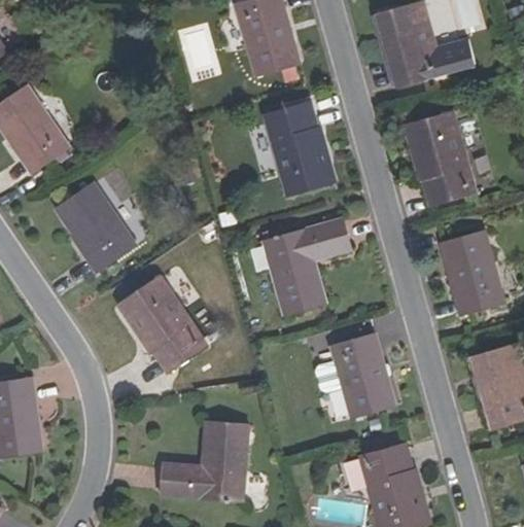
[(298,65),(279,0),(252,0),(234,6),(253,77),(298,65)]
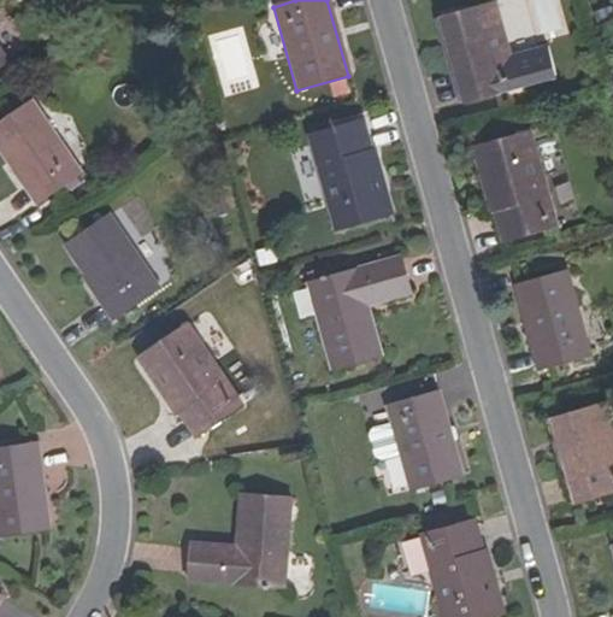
[(493,0),(491,0),(446,13),(461,66),(454,68),(463,98),(517,83),(493,0)]
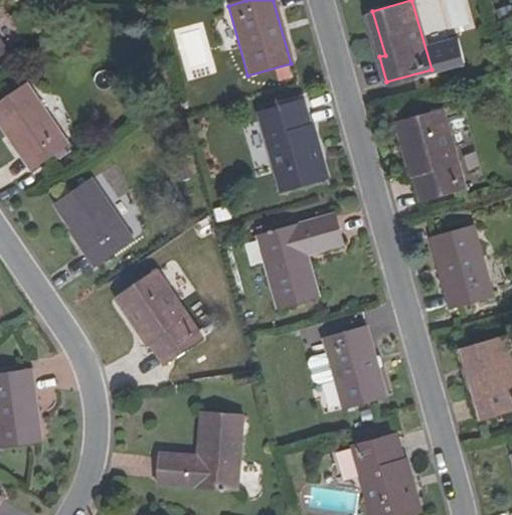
[(448,33),(470,27),(462,0),(416,0),(424,29),(445,23),(448,33)]
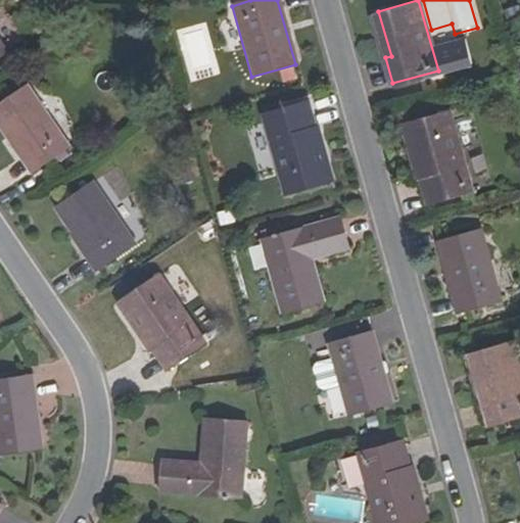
[(373,12),(385,57),(391,56),(378,11),(373,12)]
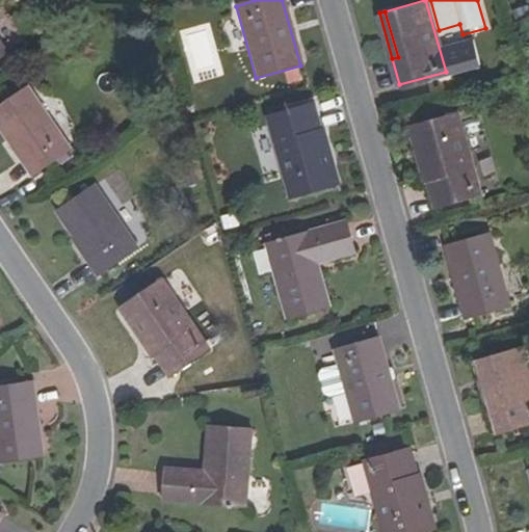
[(177,30),(189,83),(219,76),(207,23),(177,30)]
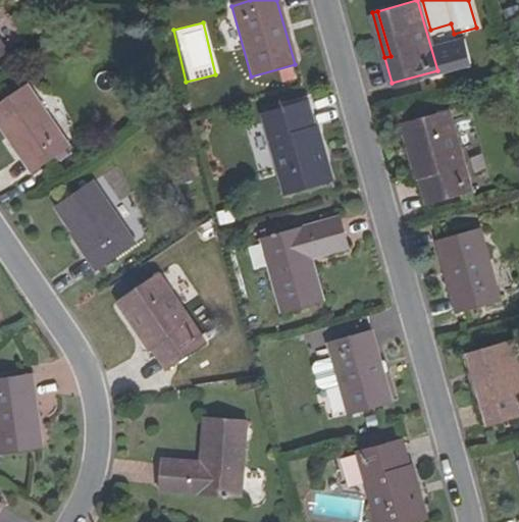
[(67,145),(26,84),(0,100),(0,125),(30,169),(67,145)]
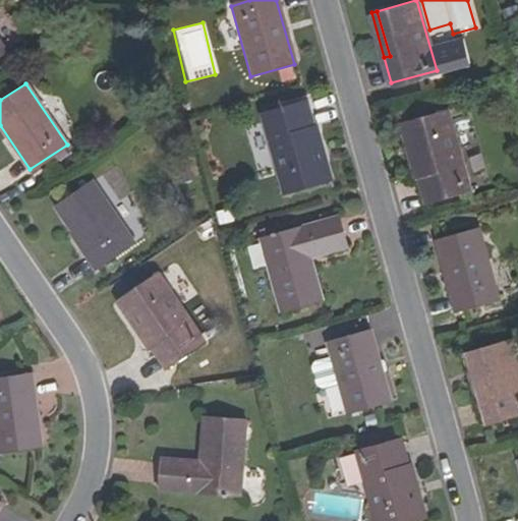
[(327,180),(304,101),(260,113),(283,192),(327,180)]
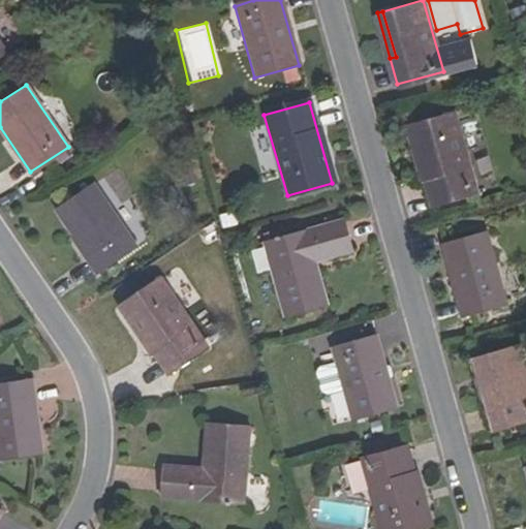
[(475,192),(453,112),(407,125),(430,205),(475,192)]
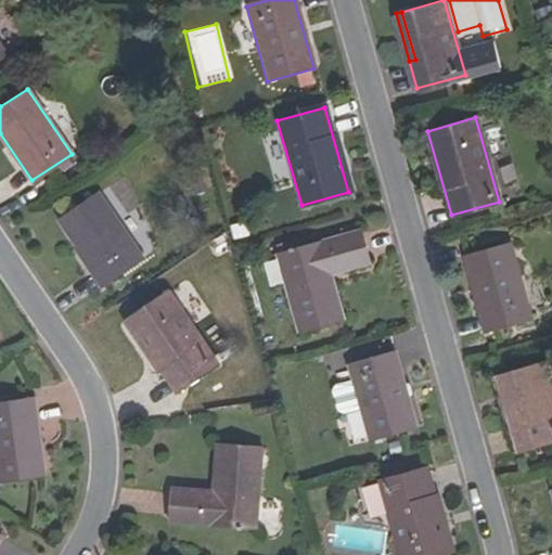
[(140,259),(95,193),(54,220),(100,285),(140,259)]
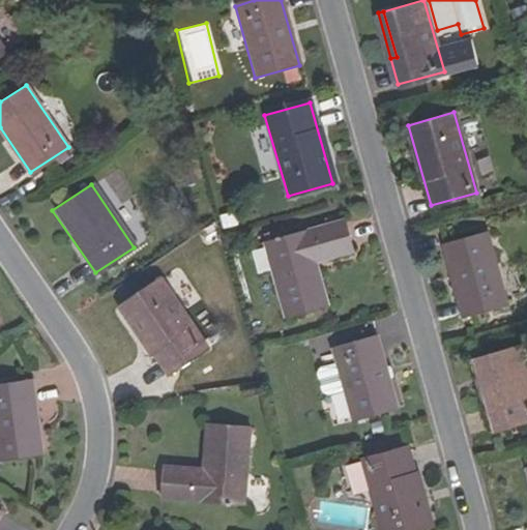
[(352,251),(344,221),(263,242),(285,318),(325,306),(313,262),(352,251)]
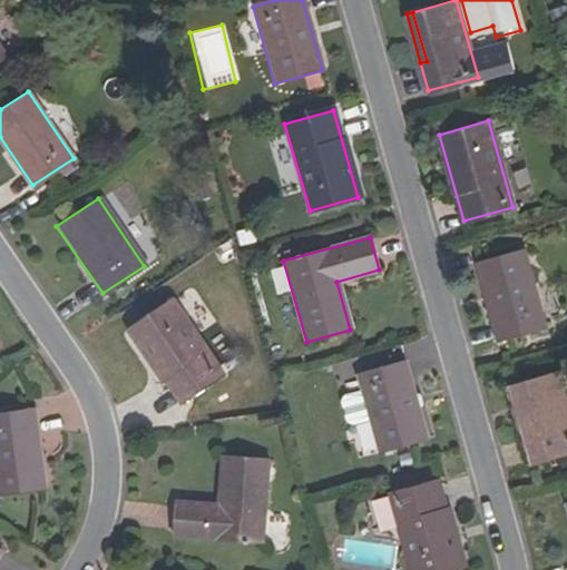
[(545,326),(522,249),(475,263),(497,341),(545,326)]
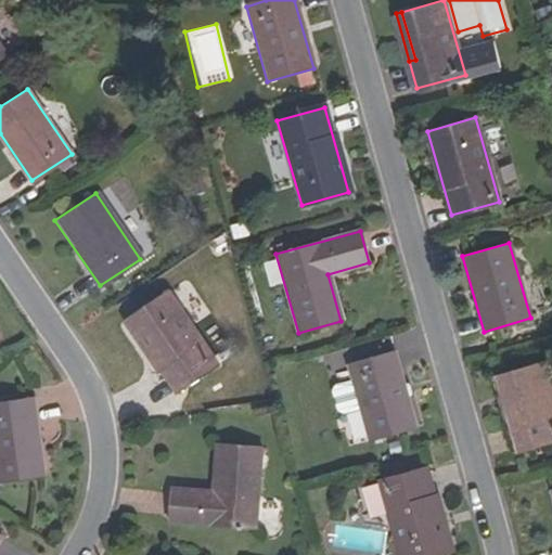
[(207,374),(167,297),(123,320),(163,397),(207,374)]
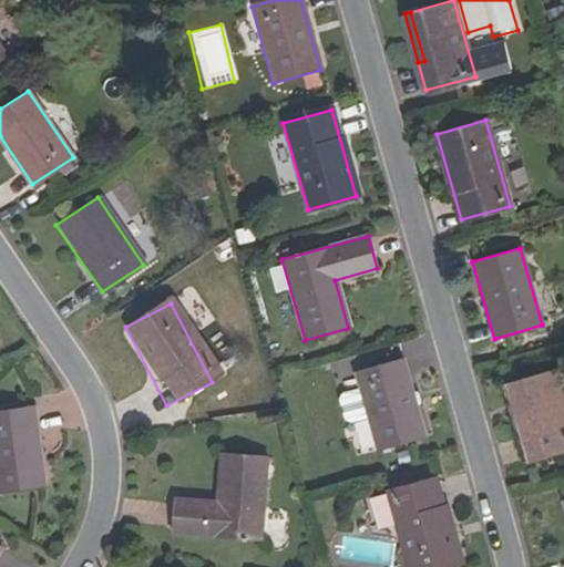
[(402,360),(355,372),(359,389),(367,418),(377,450),(424,436),(402,360)]
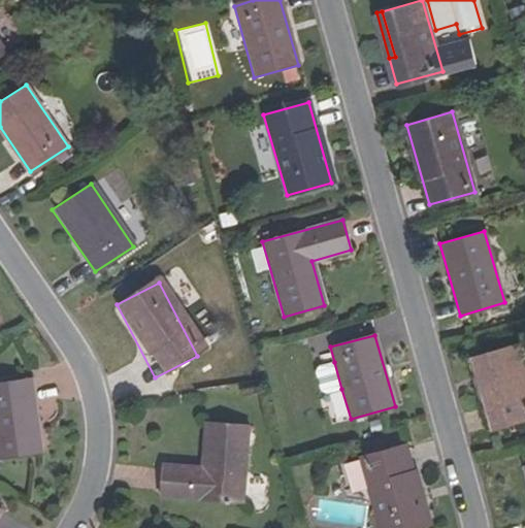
[(524,367),(518,343),(478,355),(491,400),(486,401),(493,428),(524,419),(524,367)]
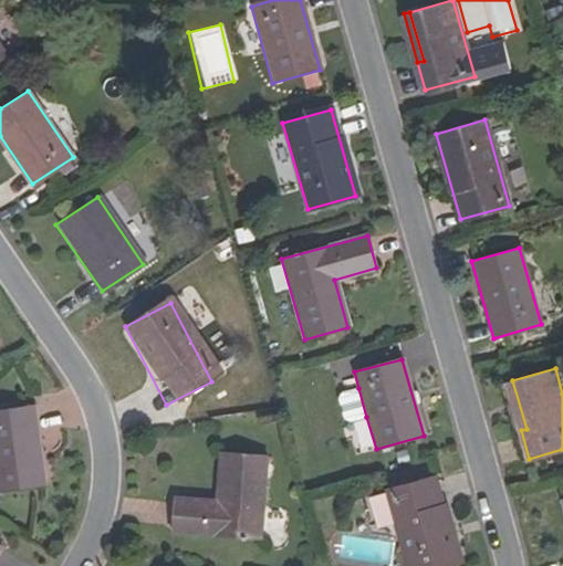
[(507,381),(521,430),(527,429),(512,380),(507,381)]
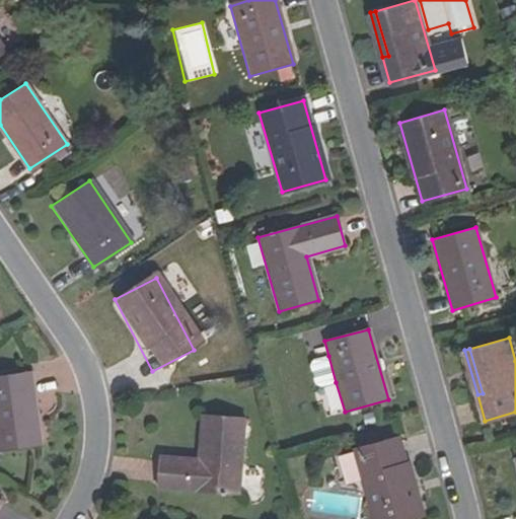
[(336,382),(328,356),(311,361),(308,366),(313,384),(318,387),(336,382)]
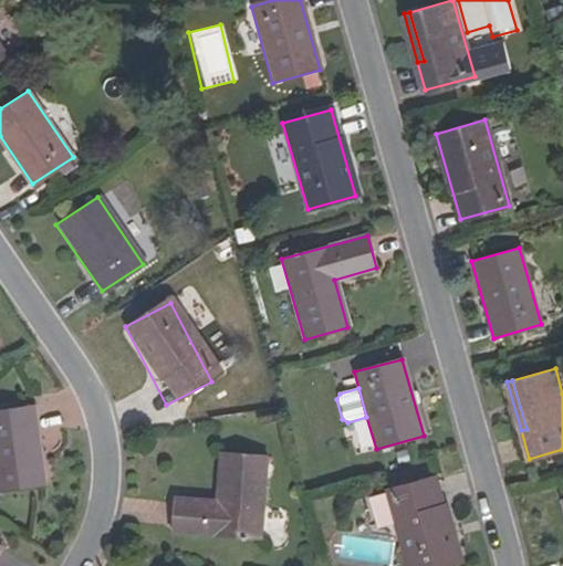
[(45,484),(34,406),(0,410),(0,491),(45,484)]
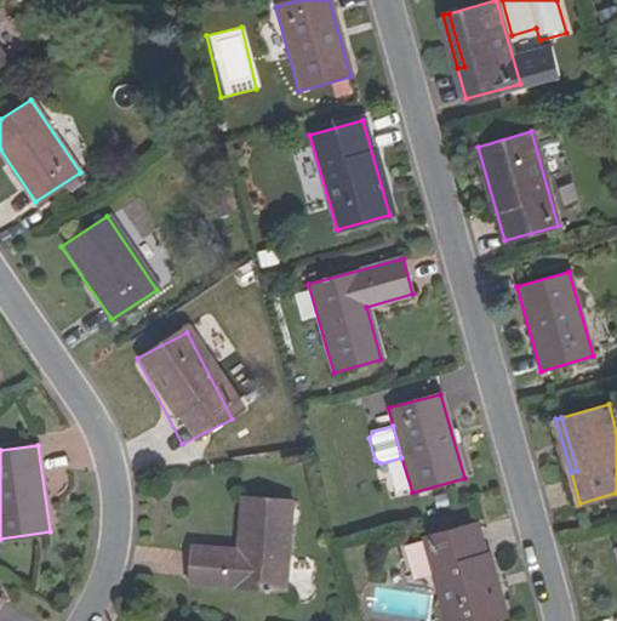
[(286,607),(307,517),(257,506),(244,558),(200,548),(192,584),(286,607)]
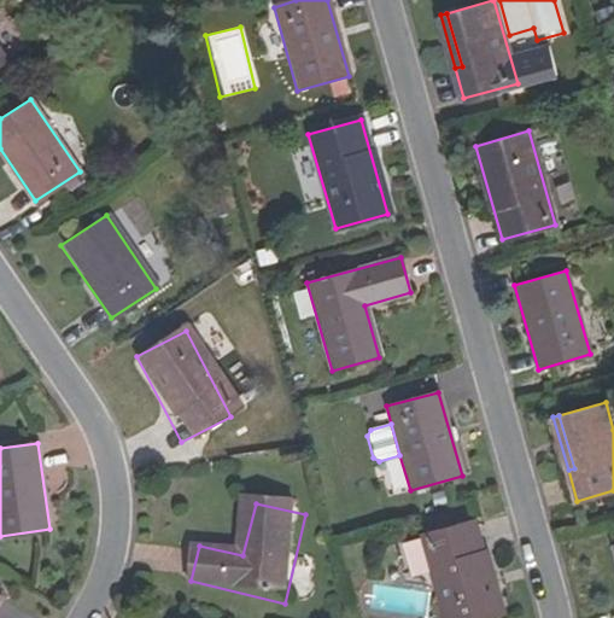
[(493,617),(501,617),(474,523),(420,538),(443,617),(493,617)]
